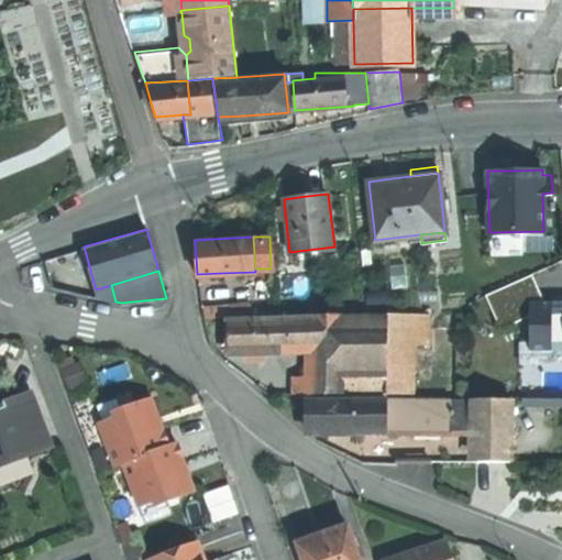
[(561,348),(561,299),(543,299),(532,272),(485,294),(499,327),(529,314),(530,349),(561,348)]
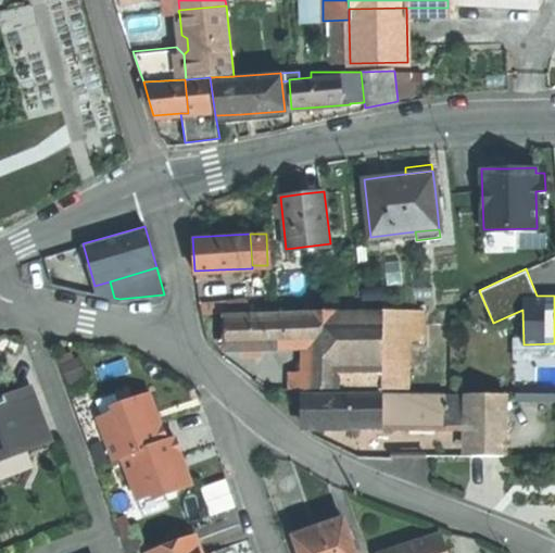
[(97,293),(114,298),(110,281),(95,286),(97,293)]
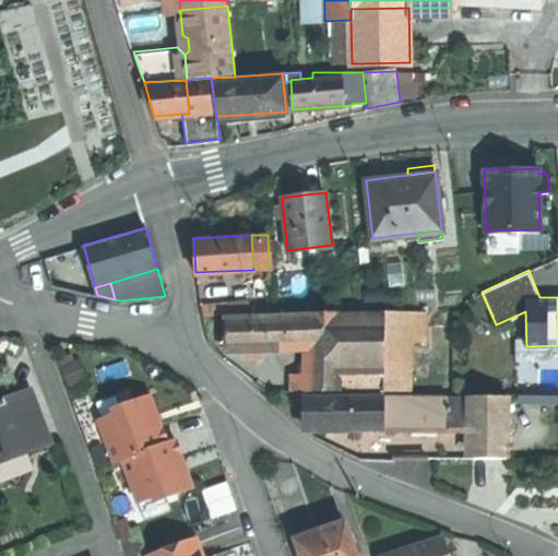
[(383,311),(384,388),(411,388),(411,346),(410,310),(410,309),(383,309),(383,311)]
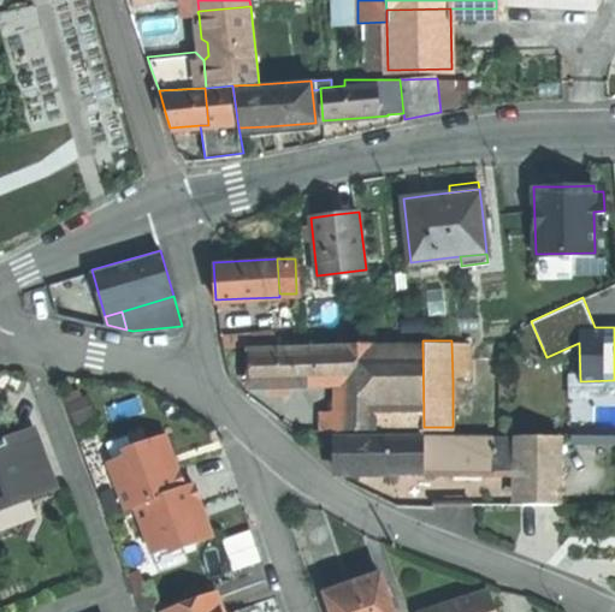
[(451,342),(453,381),(469,381),(468,342),(451,342)]
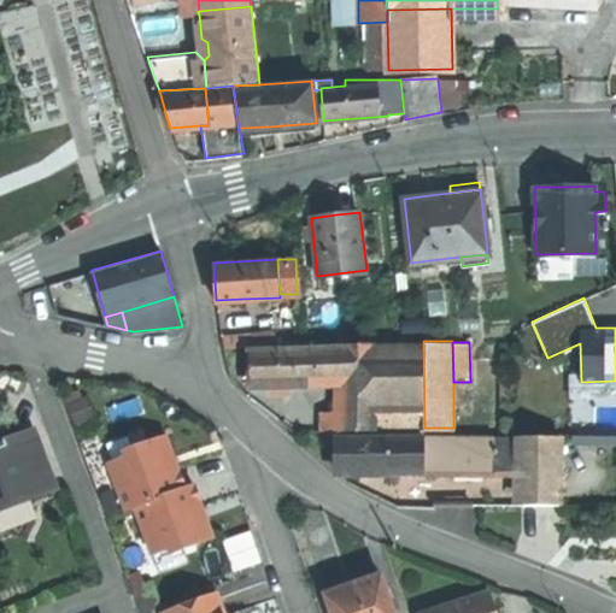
[(340,411),(340,429),(341,429),(376,429),(376,345),(376,343),(340,343),(340,347),(340,382),(340,411)]
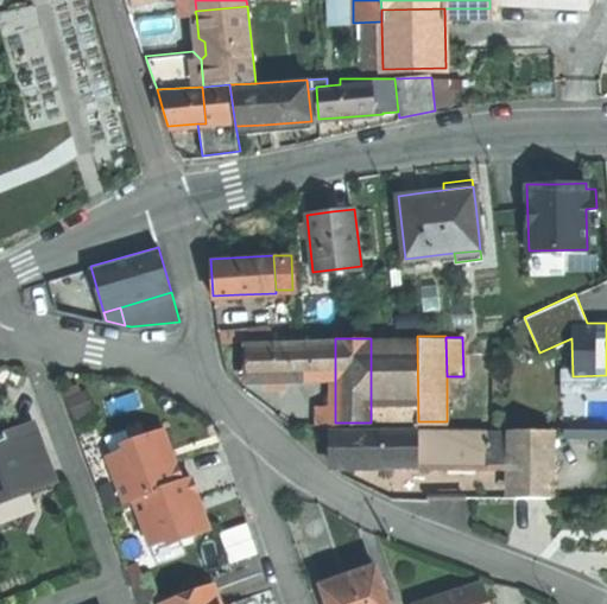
[(417,338),(371,339),(371,423),(418,421),(417,338)]
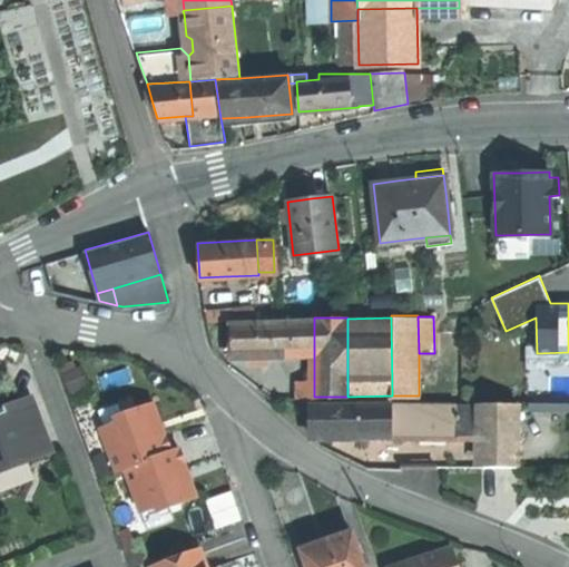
[(292,353),(292,321),(232,321),(232,354),(253,353),(268,353),(292,353)]
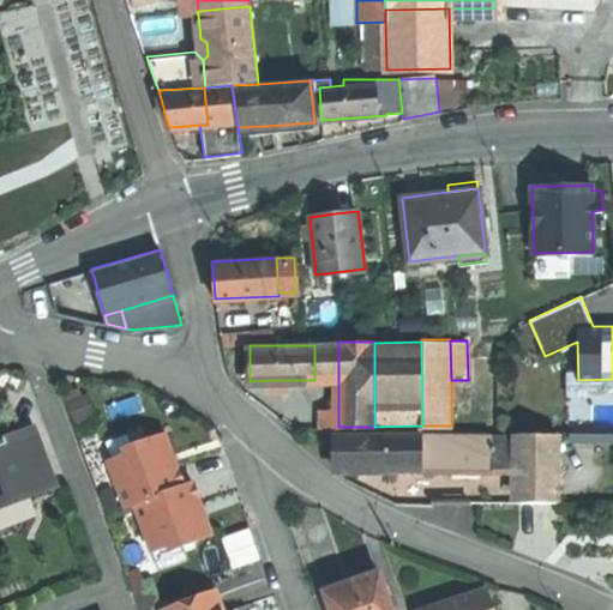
[(338,380),(338,345),(314,345),(314,380),(338,380)]
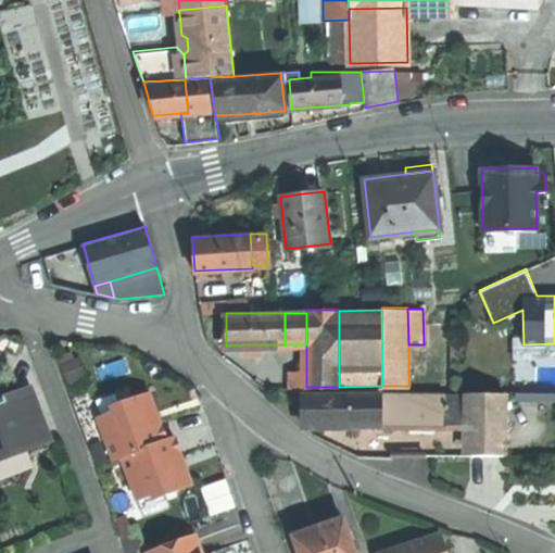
[(306,387),(306,371),(289,371),(289,388),(307,388),(307,387),(306,387)]
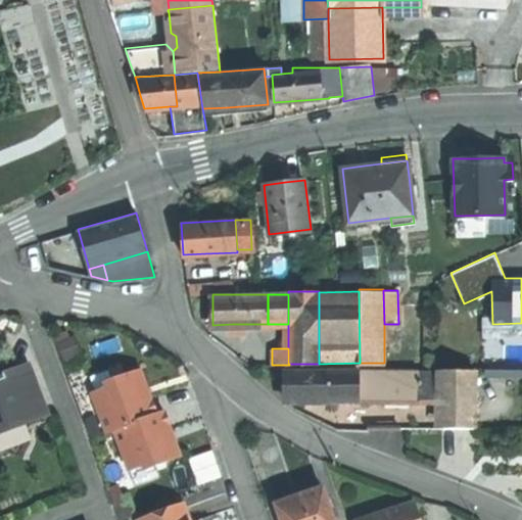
[(0,430),(46,413),(29,366),(0,377),(0,430)]
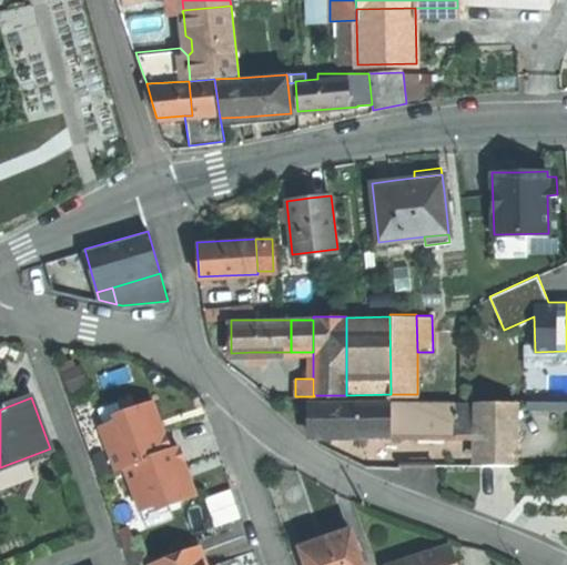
[(178,444),(170,446),(160,422),(152,399),(125,409),(128,414),(100,424),(117,470),(124,467),(179,446),(178,444)]
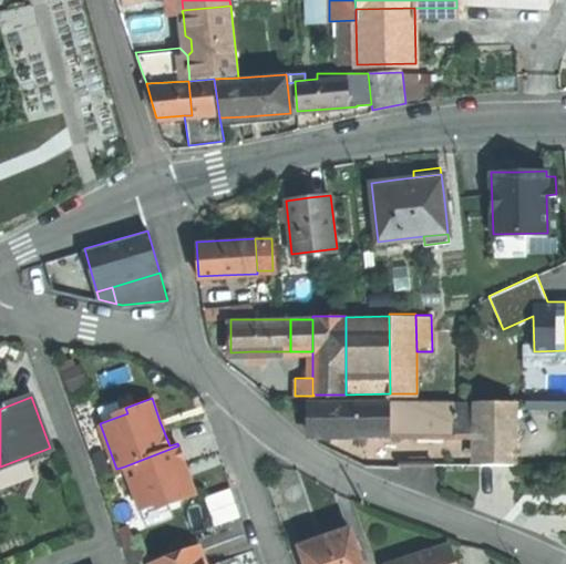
[(481,433),(480,463),(498,463),(514,464),(515,399),(481,398),(481,401),(481,433)]
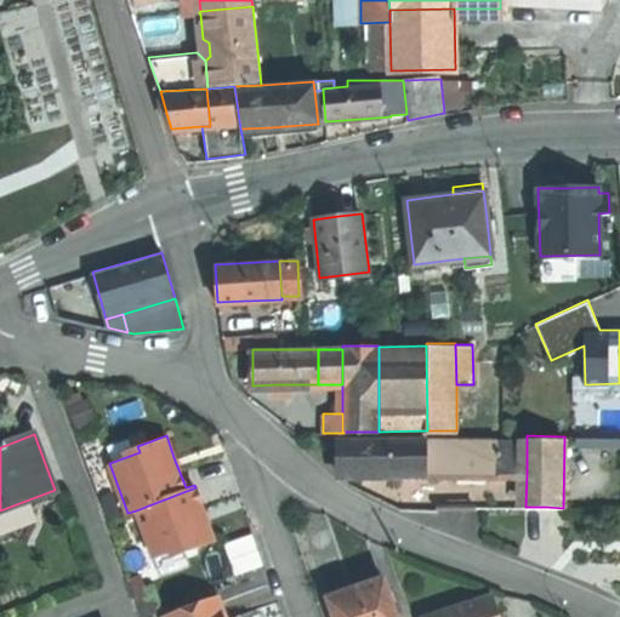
[(426,439),(339,438),(339,474),(426,475),(426,439)]
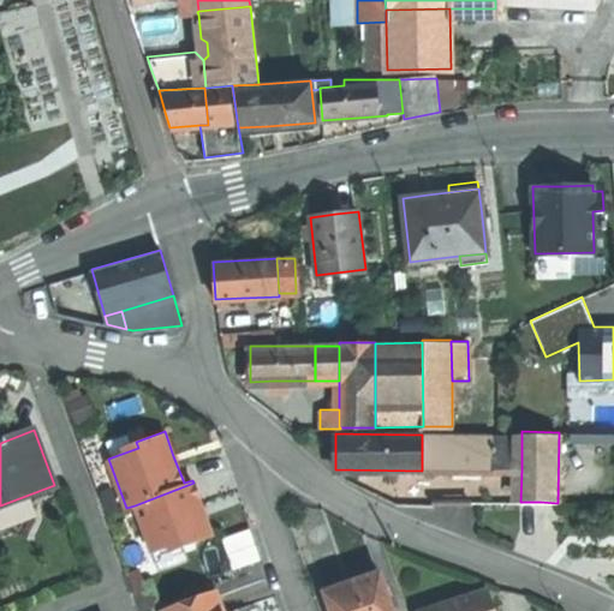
[(494,437),(494,469),(522,469),(522,435),(494,433),(494,437)]
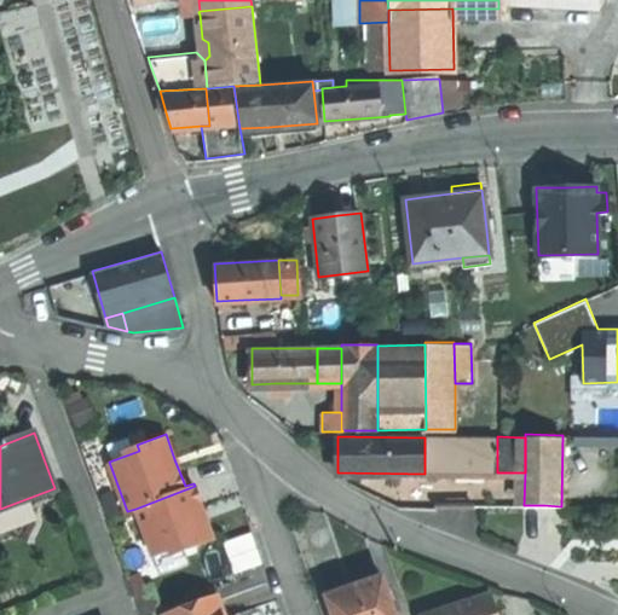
[(425,437),(425,474),(497,476),(497,473),(497,440),(425,437)]
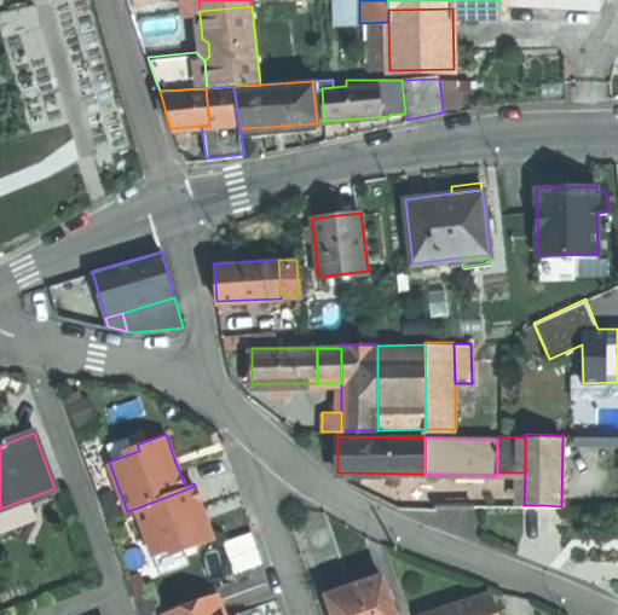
[(203,510),(195,486),(136,509),(154,555),(184,544),(185,549),(214,538),(203,510)]
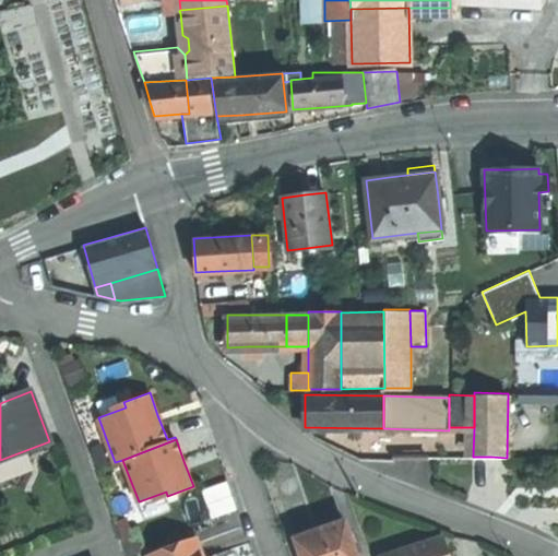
[(226,477),(202,485),(211,513),(235,506),(226,477)]
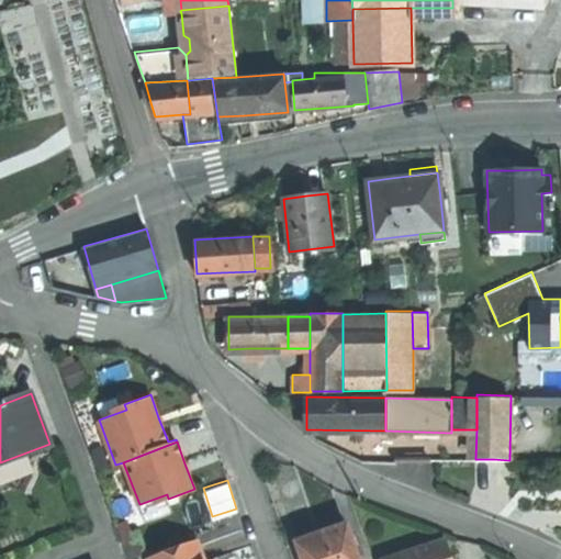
[(294,535),(301,558),(357,558),(345,520),(316,528),(294,535)]
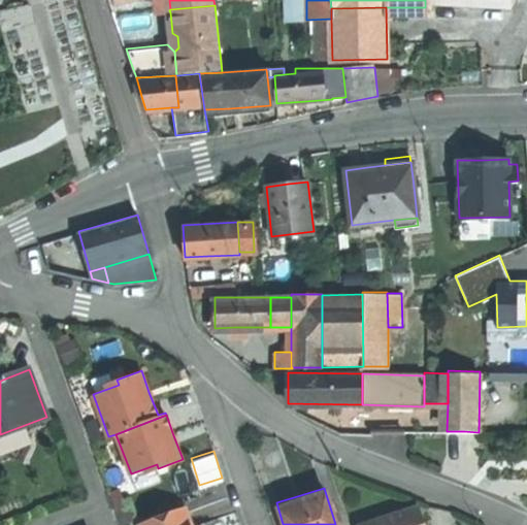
[(382,516),(358,524),(422,524),(415,503),(382,516)]
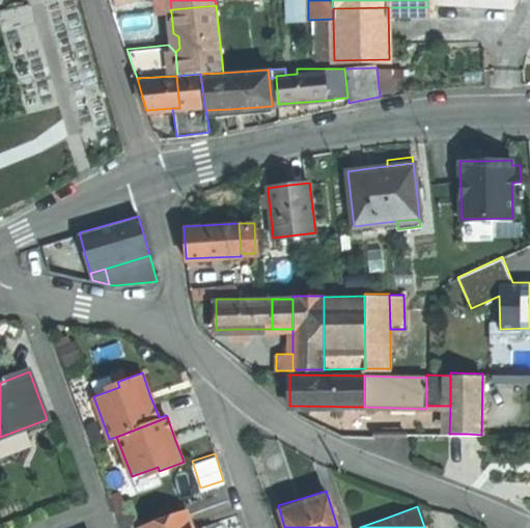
[(191,527),(186,512),(143,527),(191,527)]
